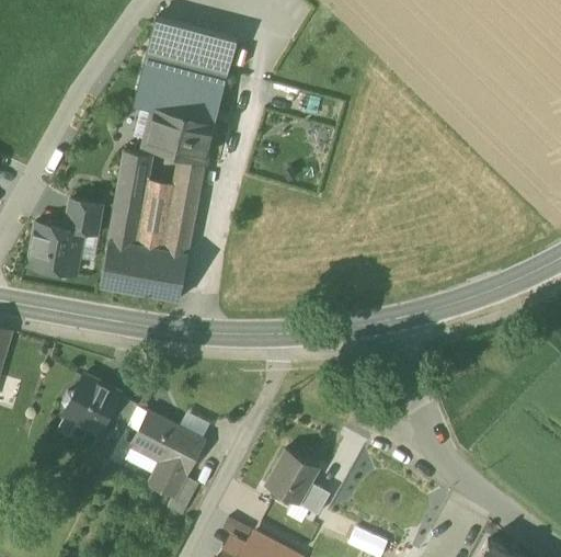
[(210,70),(219,37),(156,21),(147,53),(210,70)]
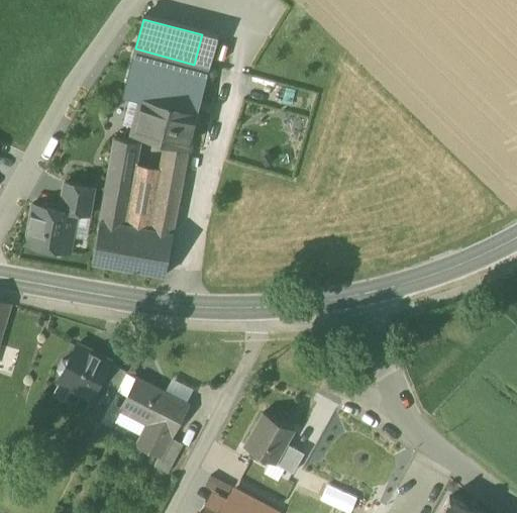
[(217,38),(202,34),(194,65),(209,69),(217,38)]
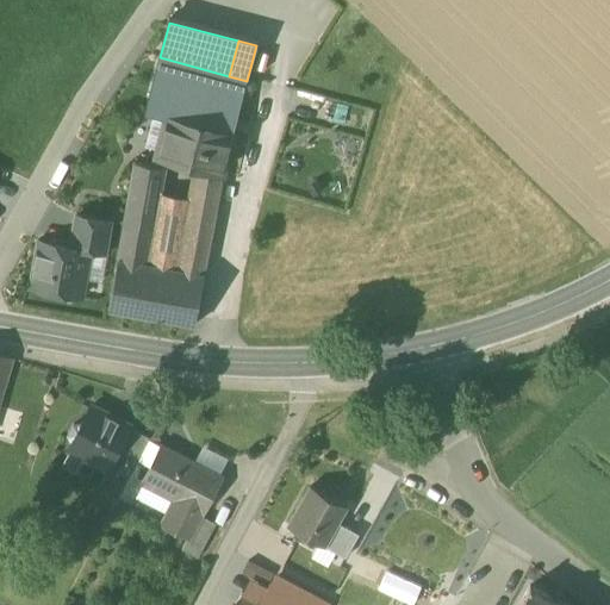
[(155,119),(232,139),(247,81),(229,76),(160,57),(144,118),(155,120),(155,119)]
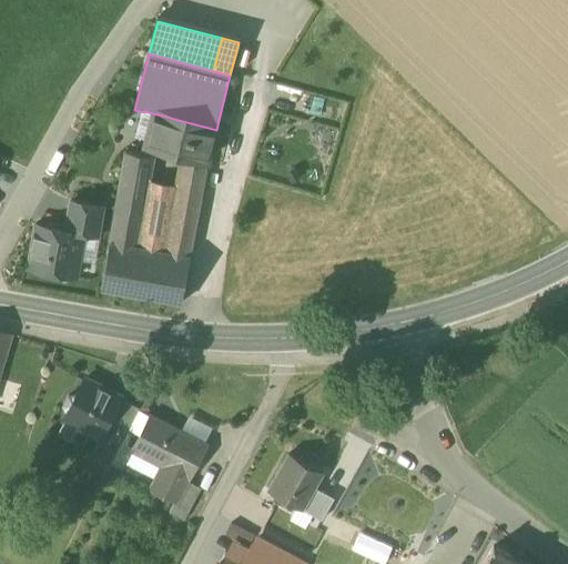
[(182,159),(206,165),(216,130),(144,111),(144,112),(137,142),(145,144),(144,149),(182,159)]
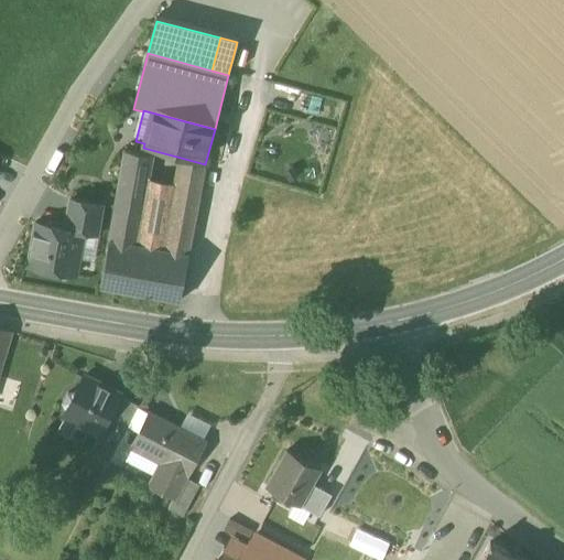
[(169,219),(163,255),(137,249),(148,184),(149,180),(150,171),(152,160),(125,155),(109,245),(100,291),(180,307),(188,259),(195,224),(169,219)]
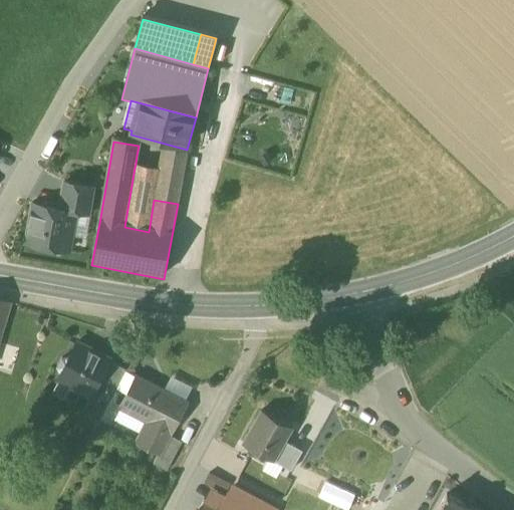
[(187,150),(165,144),(163,152),(186,158),(187,150)]
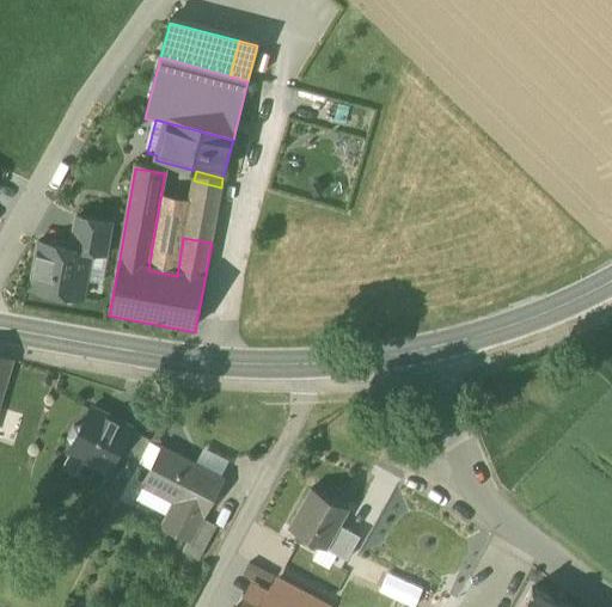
[(191,196),(219,203),(221,188),(194,181),(191,196)]
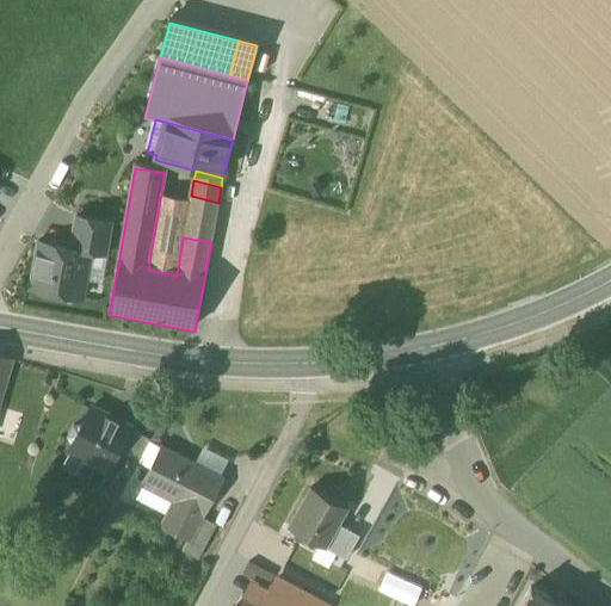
[(186,221),(214,227),(218,203),(191,196),(190,204),(186,221)]
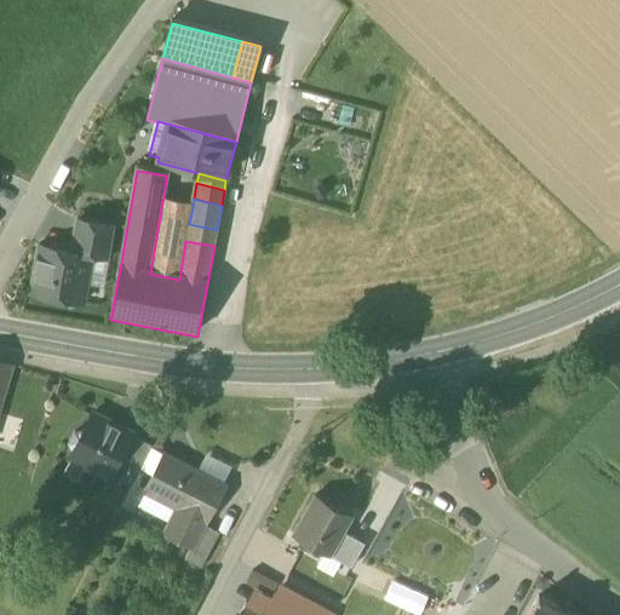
[(193,207),(162,202),(150,274),(179,280),(185,241),(214,246),(217,230),(189,224),(193,207)]
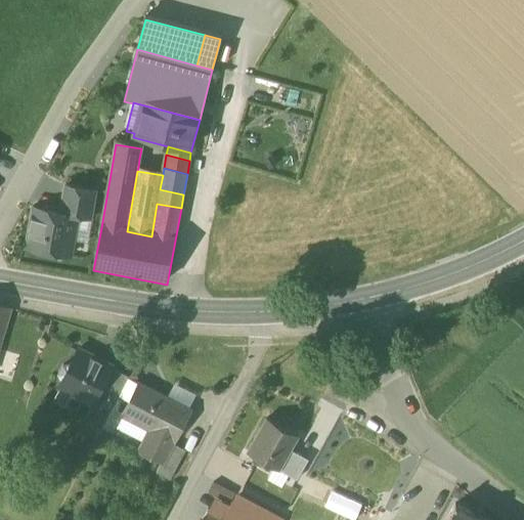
[(77,219),(89,222),(94,195),(66,189),(60,216),(77,219)]
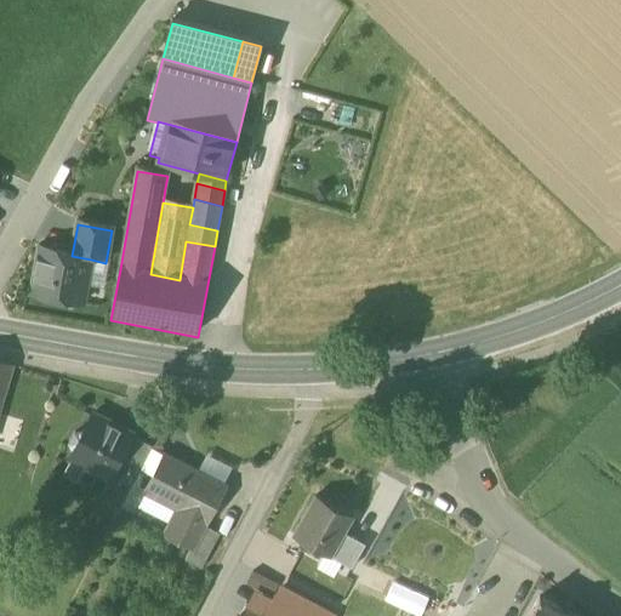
[(58,311),(72,313),(77,306),(83,307),(91,260),(72,256),(39,250),(30,297),(55,302),(58,311)]
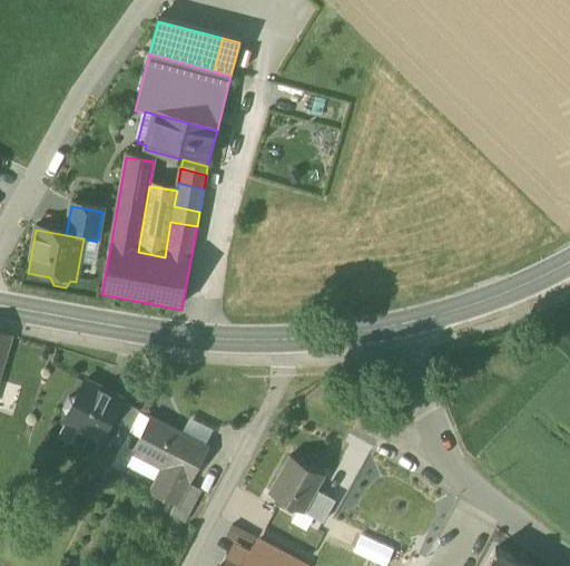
[(0,377),(10,341),(0,338),(0,377)]
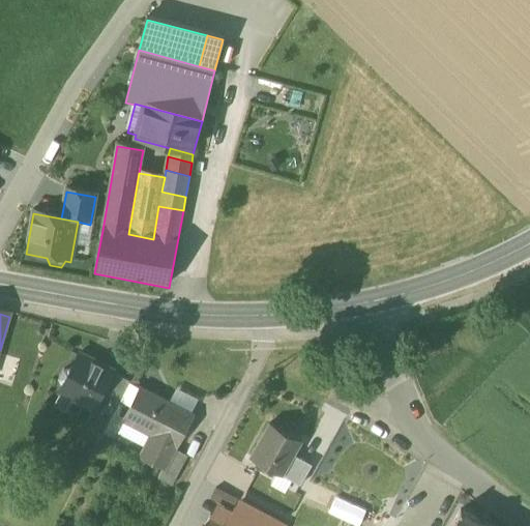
[(71,401),(92,411),(99,397),(111,375),(111,374),(79,356),(70,372),(63,373),(58,382),(62,388),(75,395),(71,401)]
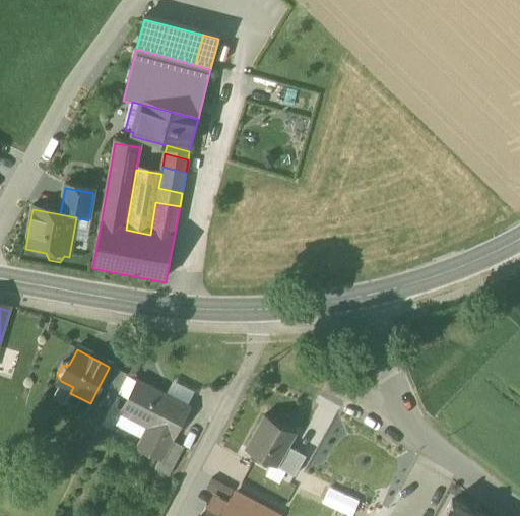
[(98,389),(116,399),(127,377),(109,368),(98,389)]
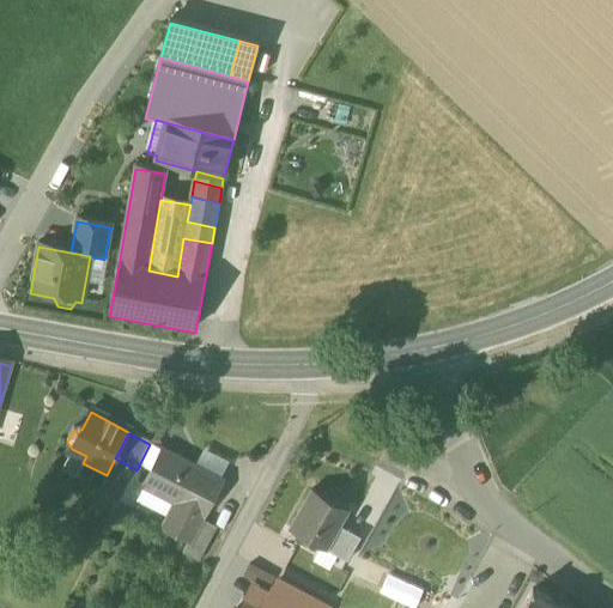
[(68,455),(83,463),(86,456),(72,449),(68,455)]
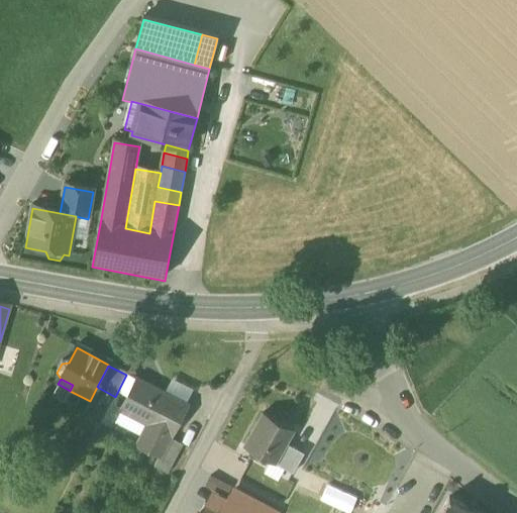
[(160,459),(161,459),(171,440),(188,408),(137,382),(122,411),(148,425),(137,447),(160,459)]
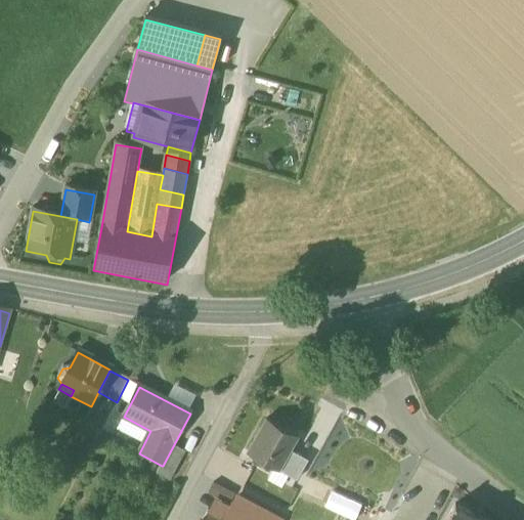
[(248,456),(277,472),(289,451),(297,438),(267,422),(248,456)]
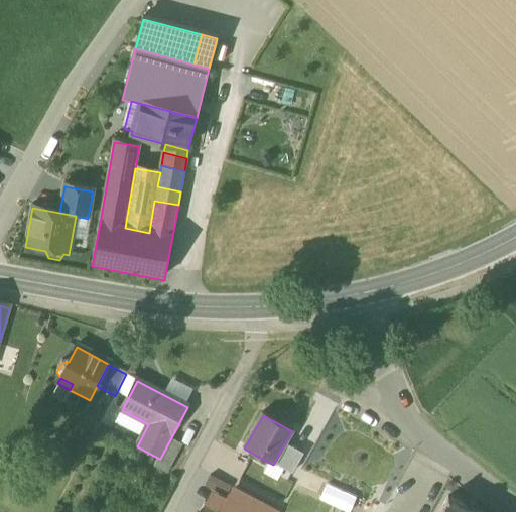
[(154,467),(168,475),(183,445),(170,439),(160,459),(159,459),(154,467)]
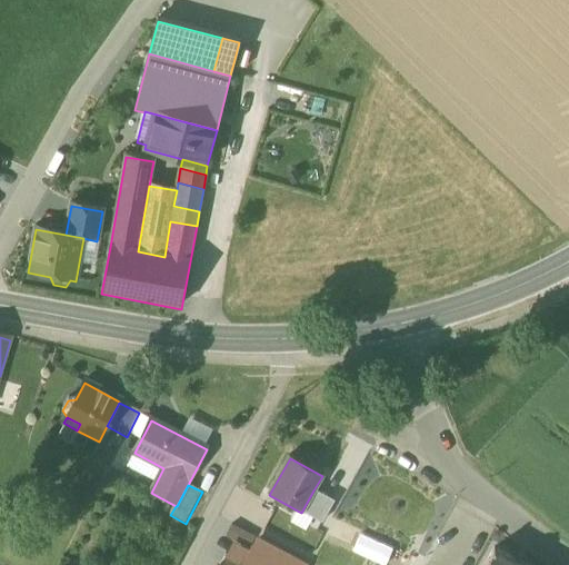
[(301,513),(322,525),(335,502),(313,491),(301,513)]
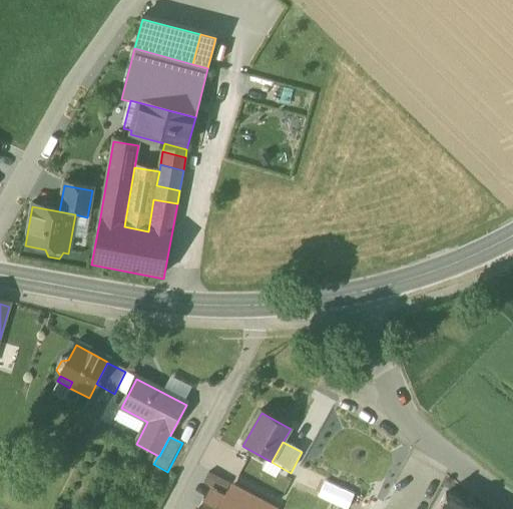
[(203,486),(223,496),(228,485),(208,475),(203,486)]
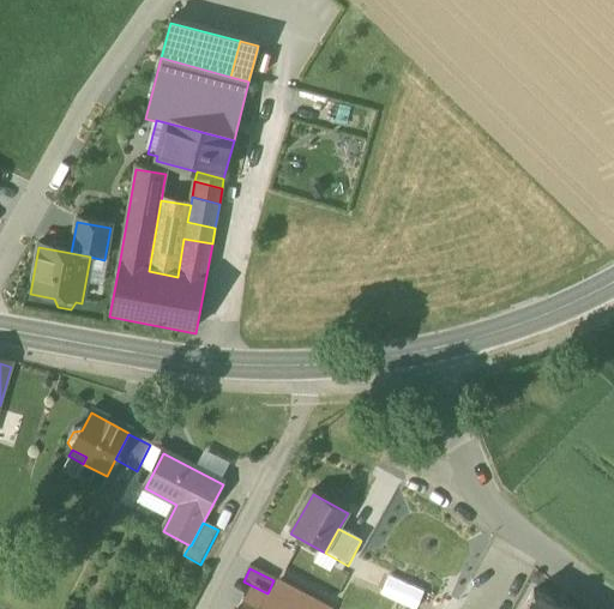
[(314,608),(317,604),(280,584),(271,600),(287,608),(314,608)]
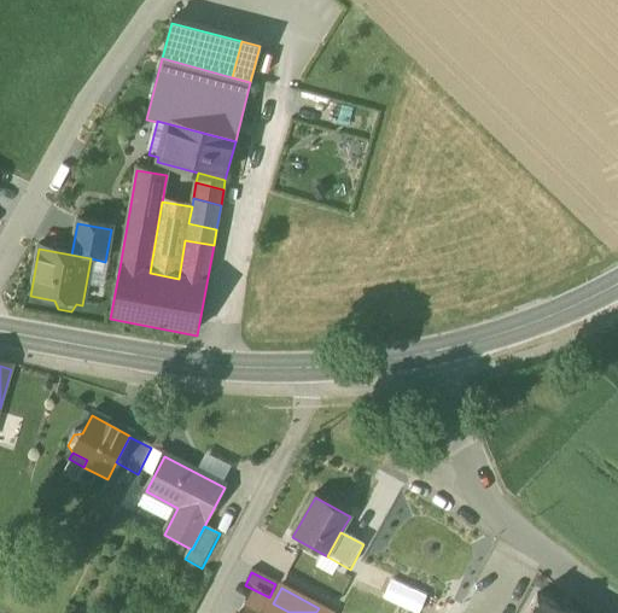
[(254,594),(246,607),(256,612),(263,599),(254,594)]
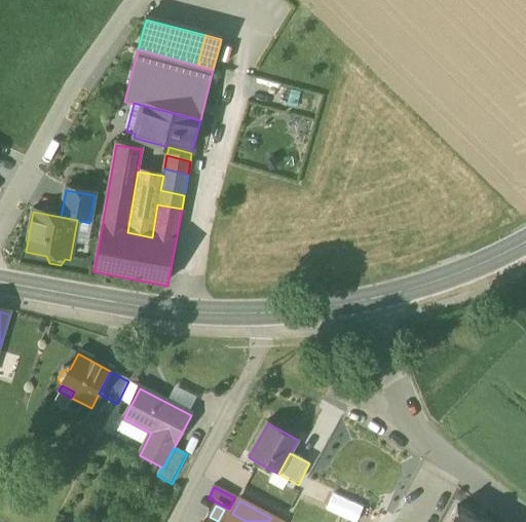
[(218,521),(246,521),(232,514),(224,510),(218,521)]
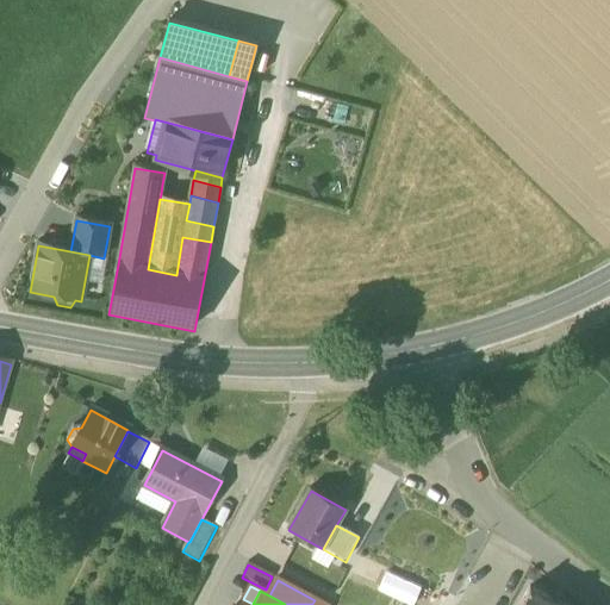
[(554,604),(530,591),(522,604),(554,604)]
